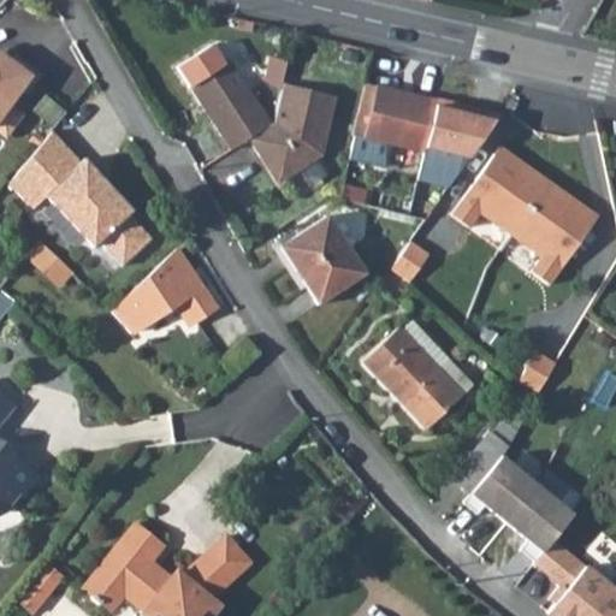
[(40,73),(15,55),(10,60),(0,53),(0,130),(1,132),(10,131),(18,118),(17,111),(9,104),(21,88),(25,93),(40,73)]
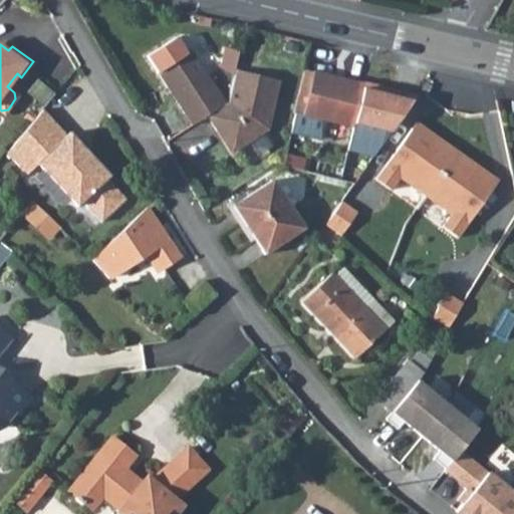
[(159,72),(192,124),(206,115),(225,103),(191,52),(159,72)]
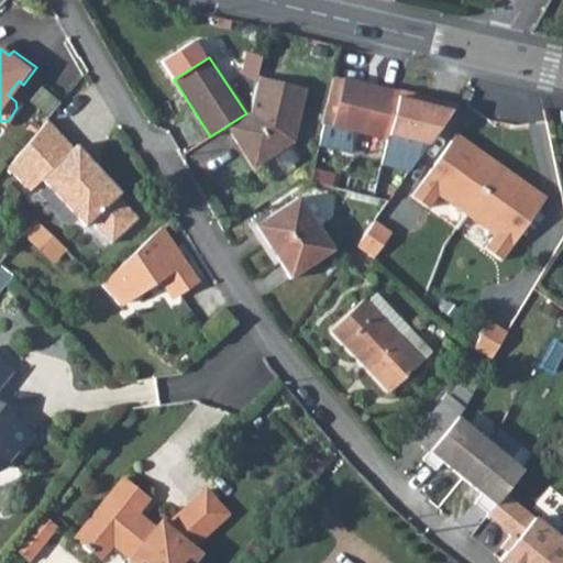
[(246,113),(225,127),(235,143),(239,141),(255,166),(293,142),(305,87),(256,77),(249,111),(246,113)]
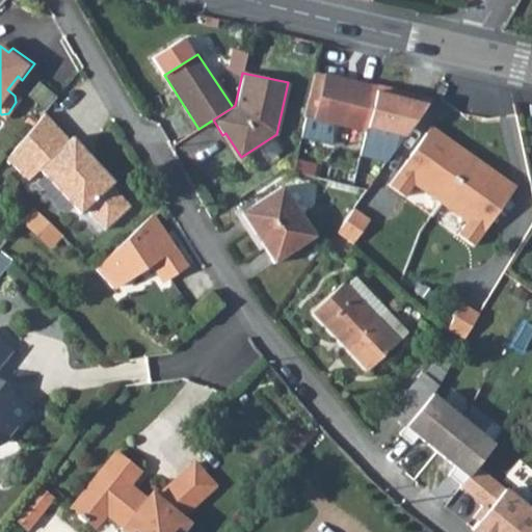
[(376,89),(314,74),(303,117),(367,133),(368,128),(376,89)]
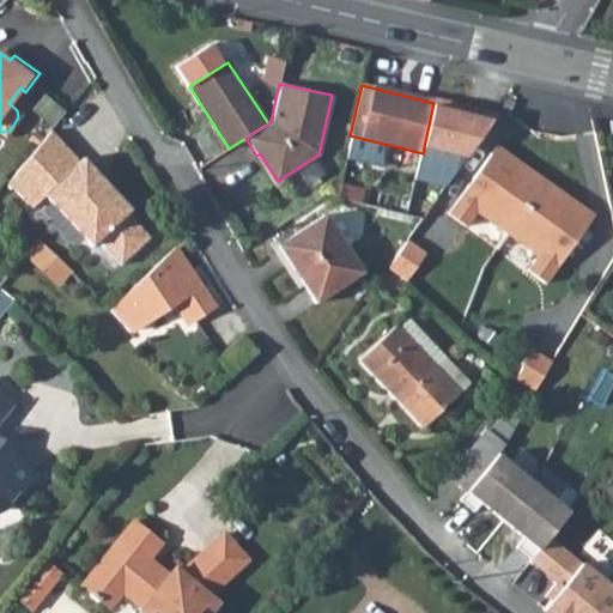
[(509,95),(502,105),(510,113),(519,102),(509,95)]
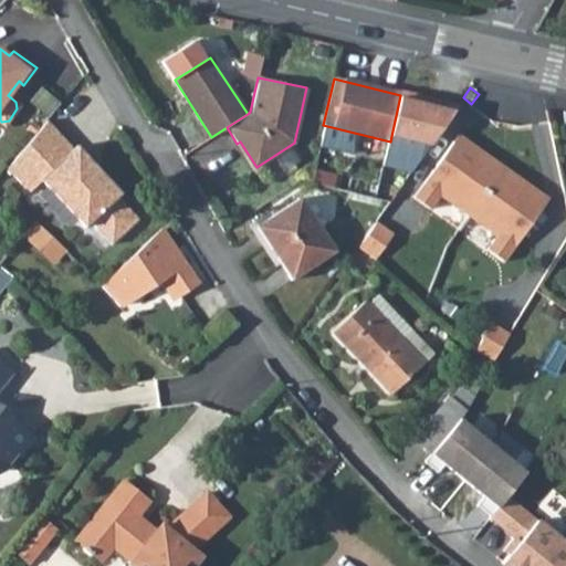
[(58,113),(67,102),(53,88),(43,101),(58,113)]
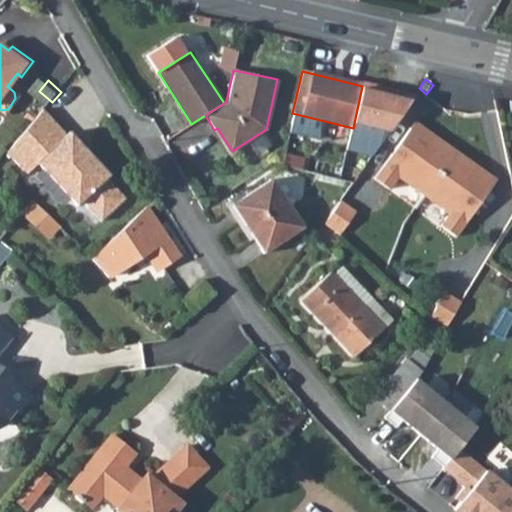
[(363,81),(362,86),(354,123),(389,131),(414,96),(363,81)]
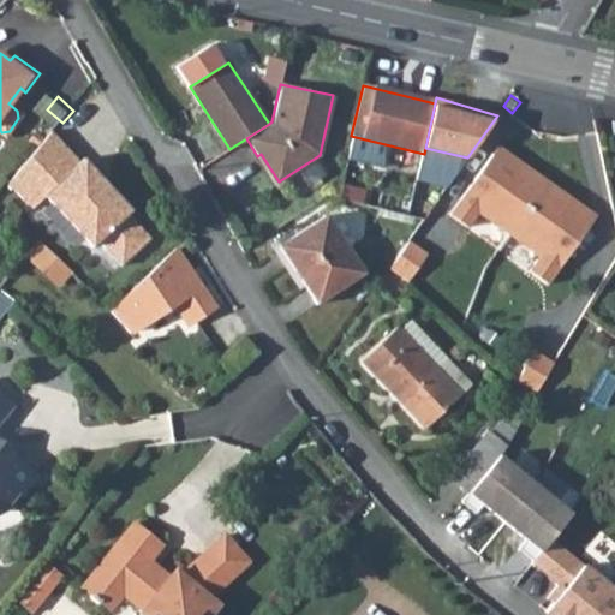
[(59,127),(15,179),(37,204),(51,192),(96,243),(103,237),(125,262),(155,236),(133,210),(137,208),(90,155),(87,159),(59,127)]
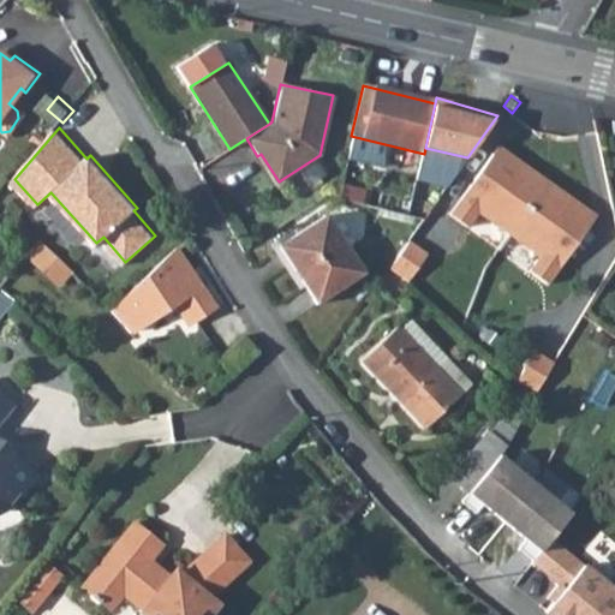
[(599,215),(551,181),(501,145),(452,216),(470,230),(479,214),(543,258),(533,273),(551,286),(599,215)]
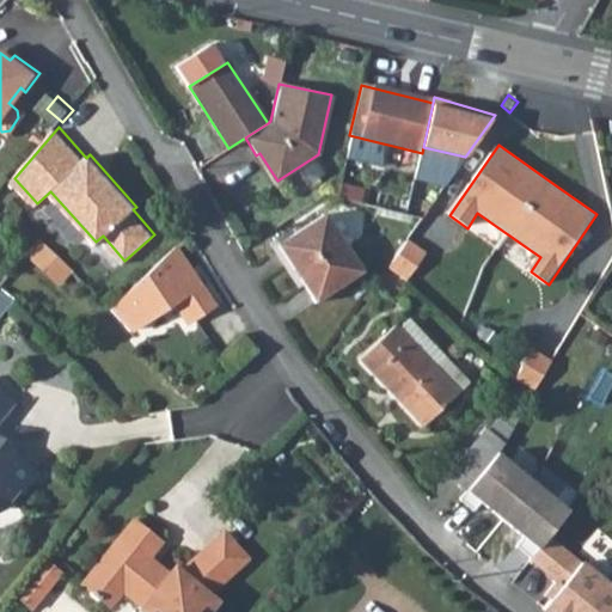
[(341,187),(338,199),(423,219),(430,208),(341,187)]
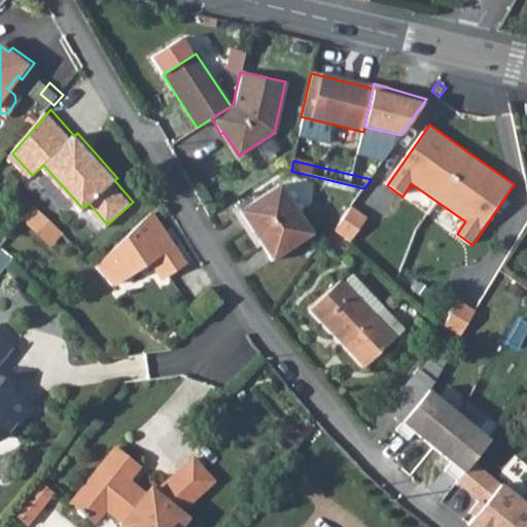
[(279,185),(241,211),(272,259),(312,232),(279,185)]
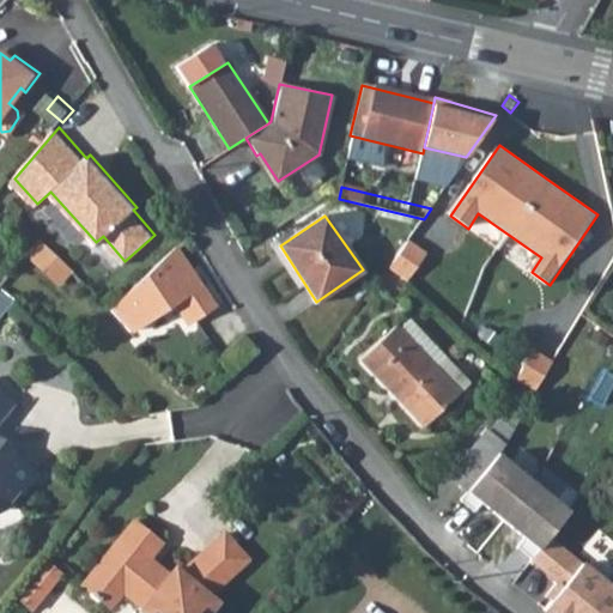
[(408,243),(389,269),(407,283),(426,255),(408,243)]
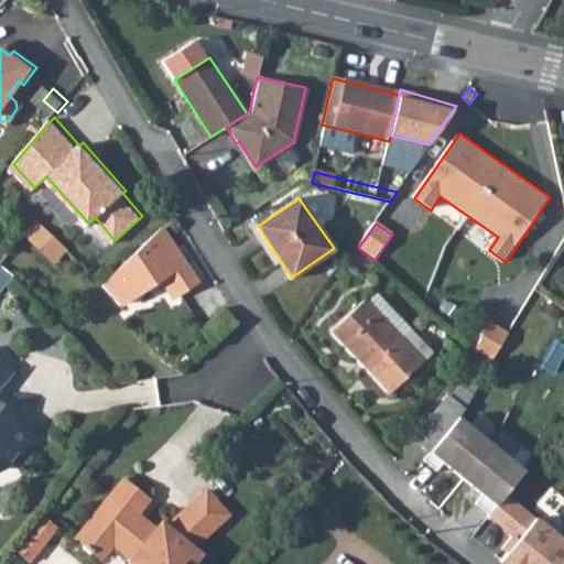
[(161,229),(98,285),(118,304),(164,274),(179,295),(198,281),(161,229)]
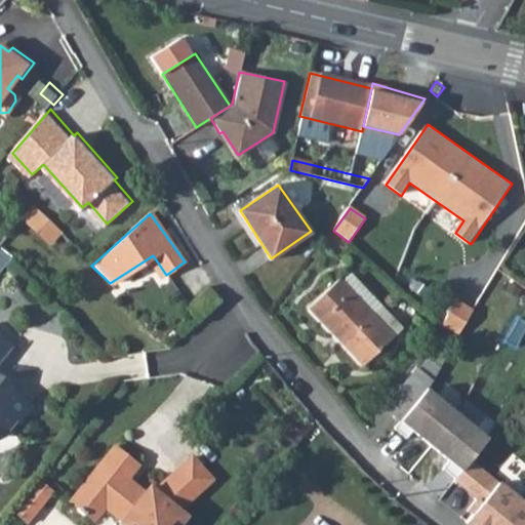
[(0,247),(0,265),(9,255),(0,247)]
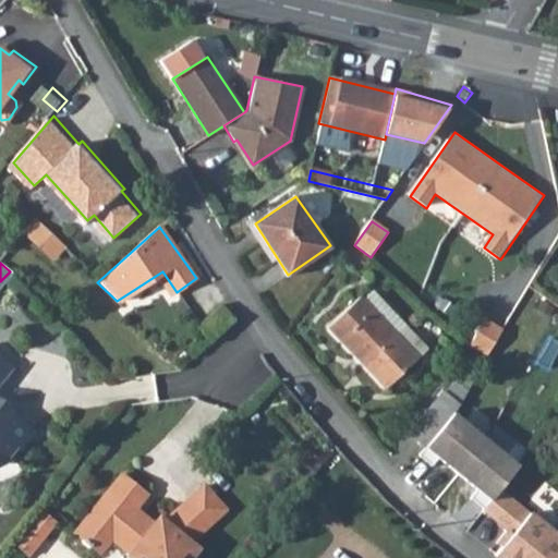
[(131,312),(168,293),(161,280),(124,300),(131,312)]
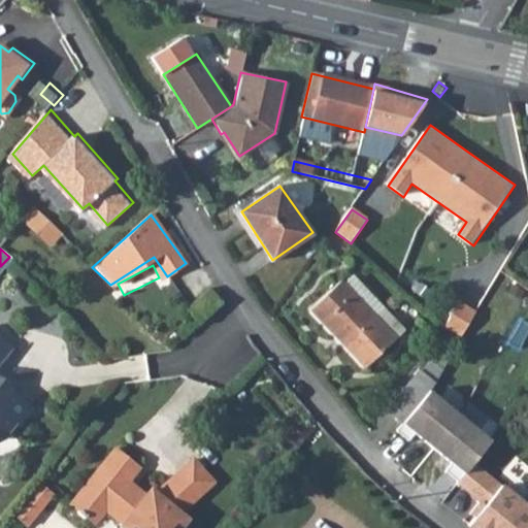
[(342,282),(311,310),(365,370),(397,341),(342,282)]
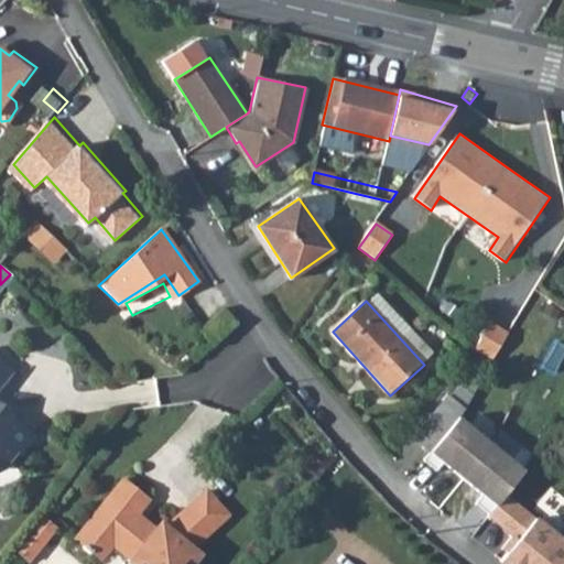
[(475,349),(491,362),(508,336),(492,324),(475,349)]
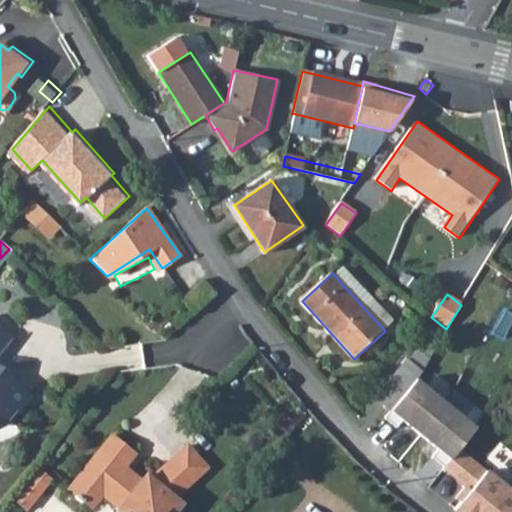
[(0,350),(12,336),(0,326),(0,419),(10,416),(16,408),(18,409),(29,395),(7,377),(1,377),(0,376),(0,350)]
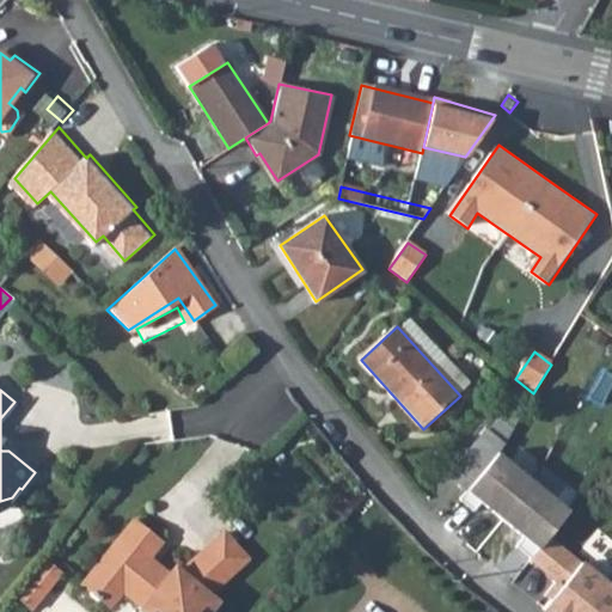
[(450,472),(469,489),(499,453),(505,442),(489,427),(450,472)]
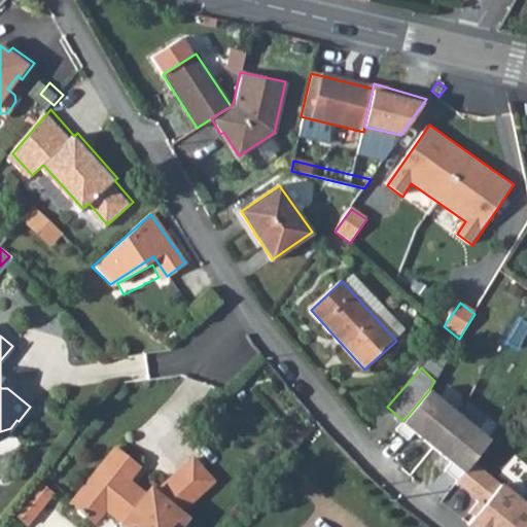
[(403,421),(380,450),(442,501),(492,442),(429,390),(403,421)]
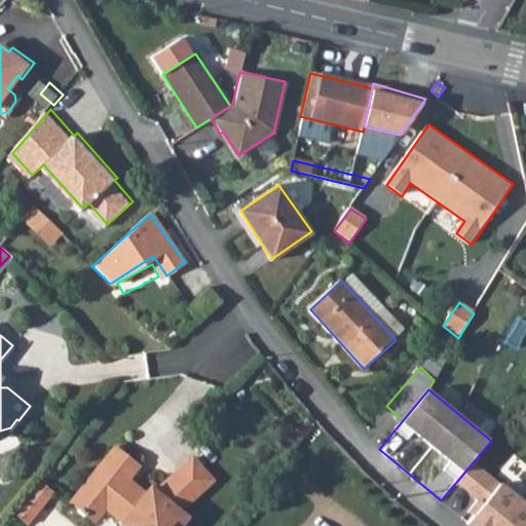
[(317,418),(311,411),(304,418),(310,425),(317,418)]
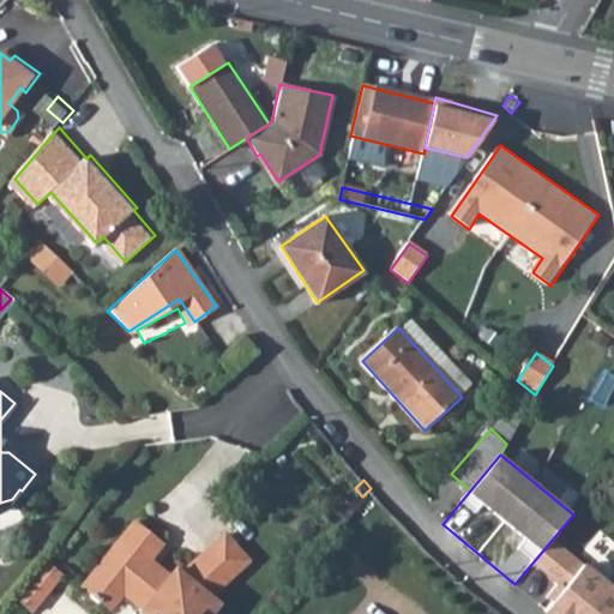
[(131,518),(79,583),(107,605),(119,589),(139,605),(137,608),(143,613),(203,613),(215,600),(205,593),(245,555),(220,529),(188,559),(191,563),(180,572),(172,565),(166,572),(155,564),(154,566),(144,558),(158,540),(131,518)]
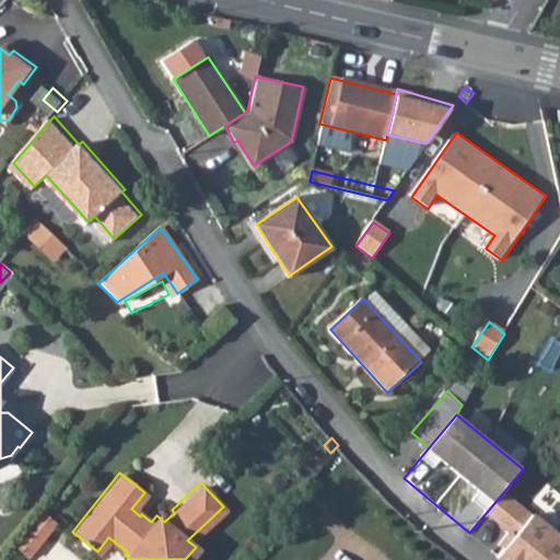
[(50,517),(38,508),(10,543),(22,552),(50,517)]
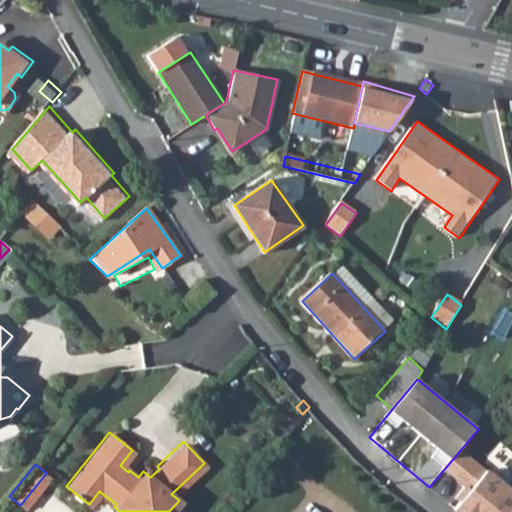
[(511,511),(511,493),(487,473),(456,510),(458,511),(511,511)]
